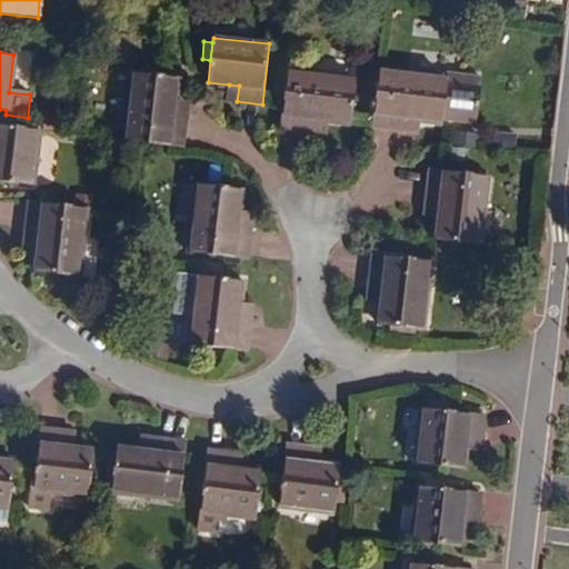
[(318,72),(288,69),(280,129),(315,133),(317,119),(329,120),(350,123),(356,80),(317,76),(318,72)]
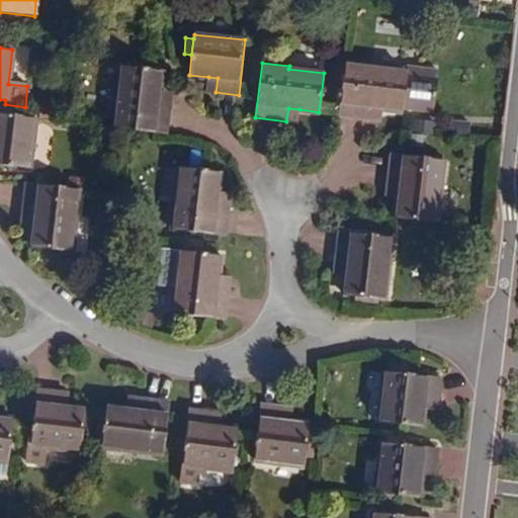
[(371,66),(346,64),(340,117),(369,121),(370,107),(382,109),(403,111),(403,109),(435,112),(439,72),(408,68),(408,73),(371,69),(371,66)]
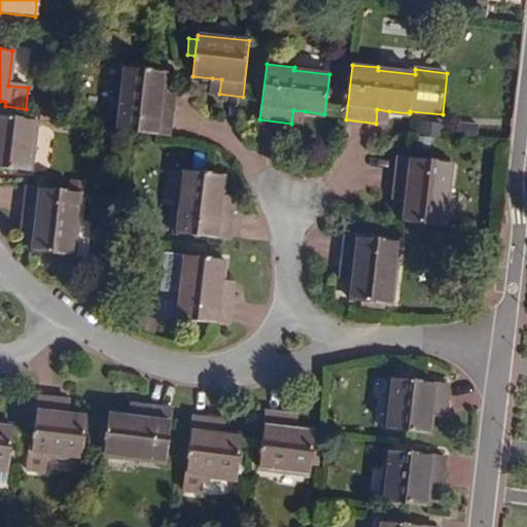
[(165,73),(126,68),(121,105),(118,104),(115,130),(133,132),(167,136),(171,136),(174,106),(161,105),(162,92),(165,73)]
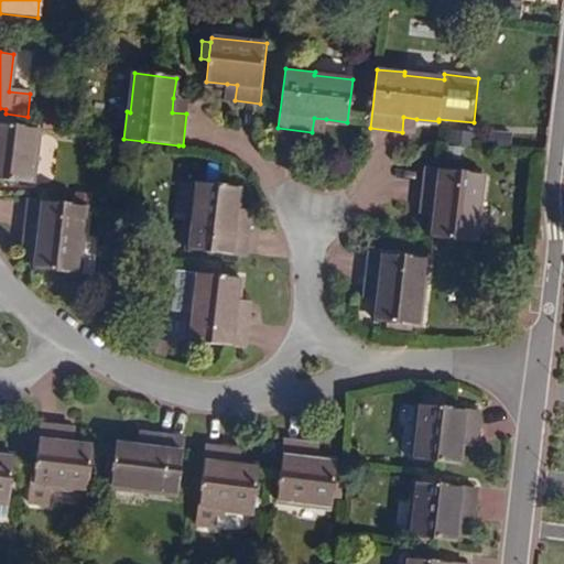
[(237,85),(227,84),(226,99),(235,100),(237,85)]
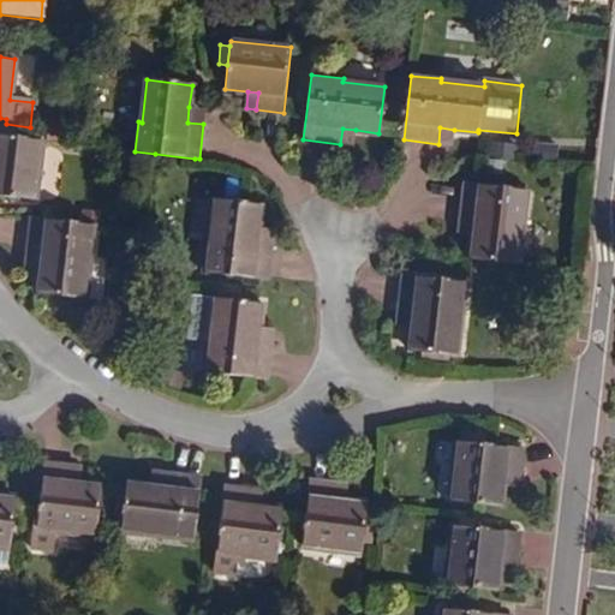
[(189,107),(187,123),(203,124),(206,109),(189,107)]
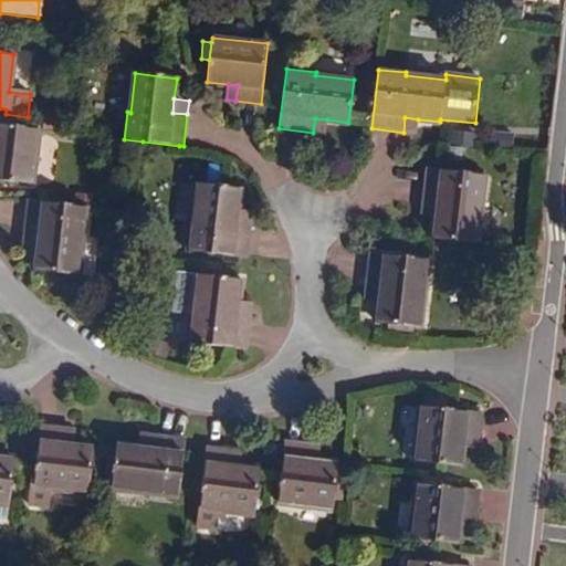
[(416,134),(418,119),(405,117),(404,133),(416,134)]
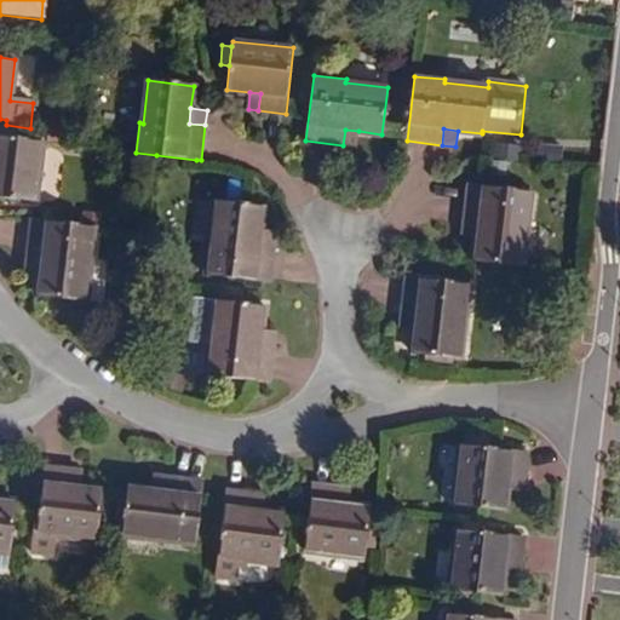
[(357,147),(359,131),(345,130),(343,145),(357,147)]
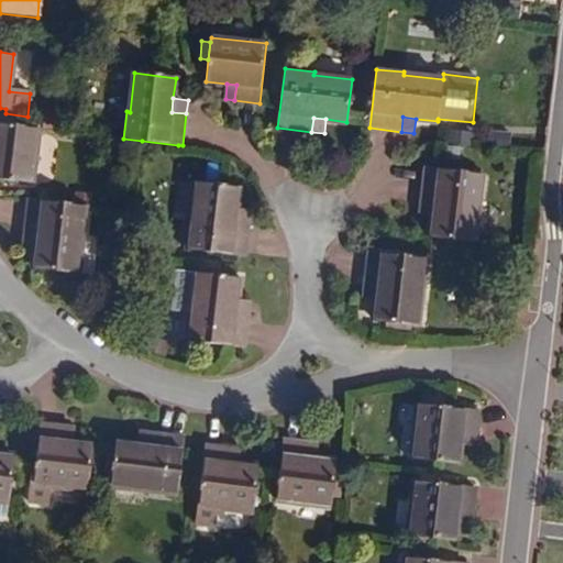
[(0,179),(31,184),(37,129),(0,123),(0,179)]
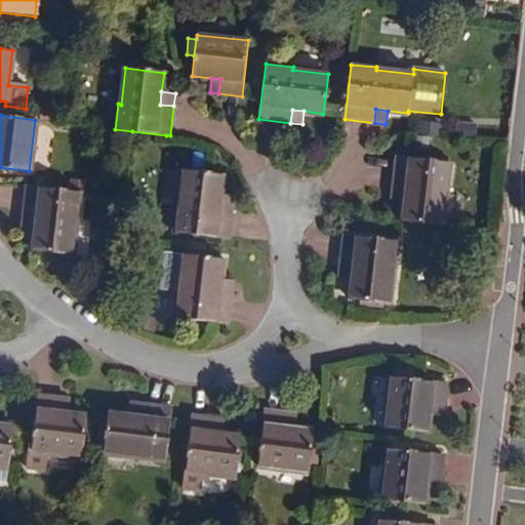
[(452,163),(396,157),(393,187),(406,189),(405,200),(403,218),(402,221),(441,226),(446,189),(449,189),(452,163)]
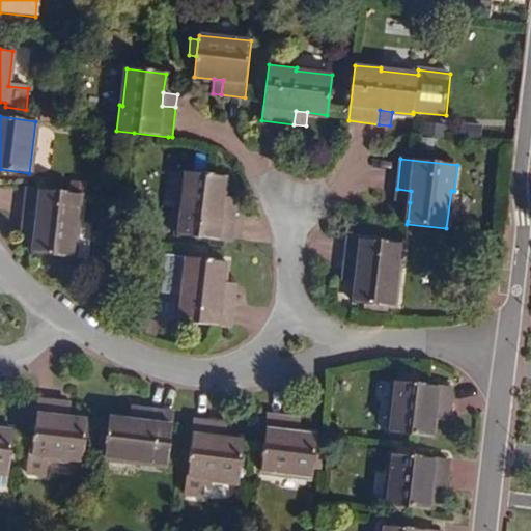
[(226,173),(186,169),(180,212),(176,212),(174,235),(231,243),(235,211),(222,208),(223,197),(226,173)]
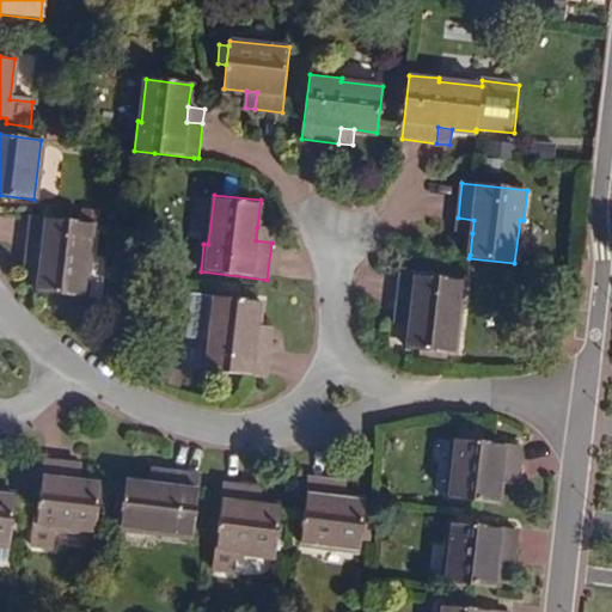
[(97,220),(32,213),(28,252),(42,254),(40,267),(37,291),(84,297),(90,249),(93,249),(97,220)]
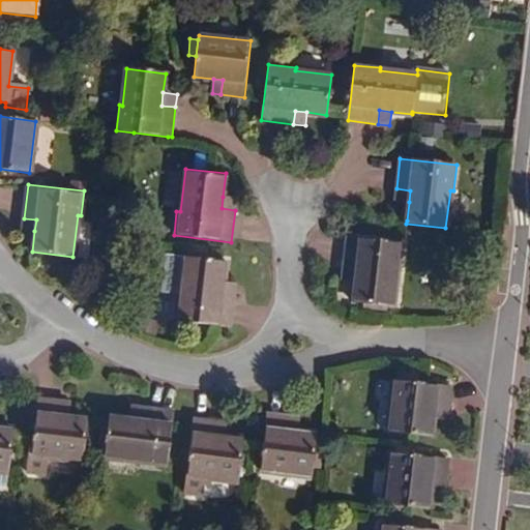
[(410,190),(396,188),(394,200),(409,202),(410,190)]
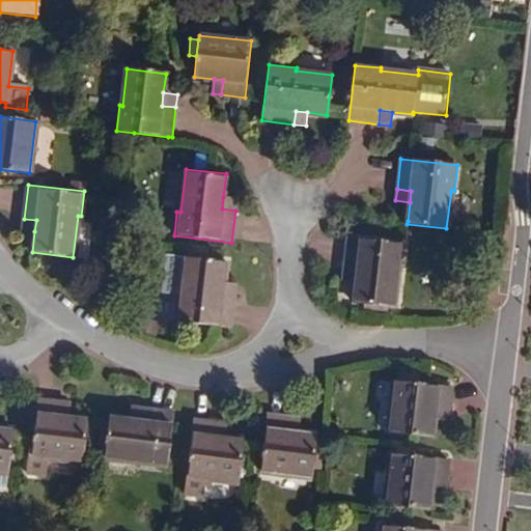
[(223,197),(222,208),(235,211),(236,199),(223,197)]
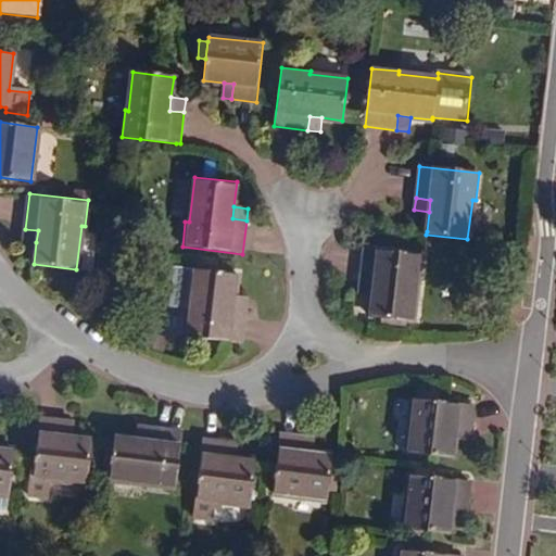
[(24,241),(36,242),(38,230),(25,229),(24,241)]
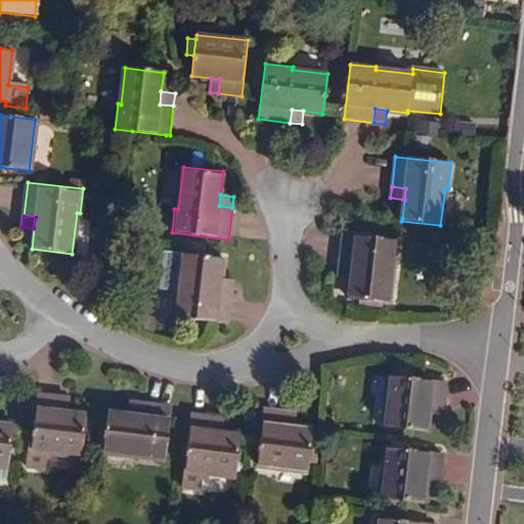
[(400,242),(343,234),(339,266),(352,267),(350,279),(348,298),(358,300),(382,302),(387,303),(391,267),(396,268),(400,242)]
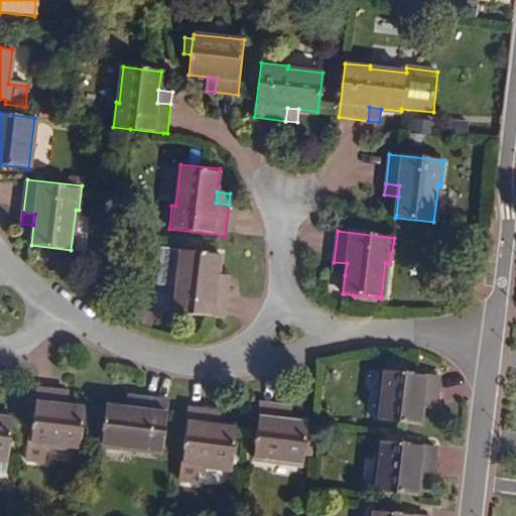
[(220,255),(163,248),(159,284),(173,285),(169,311),(224,318),(228,289),(216,288),(217,277),(220,255)]
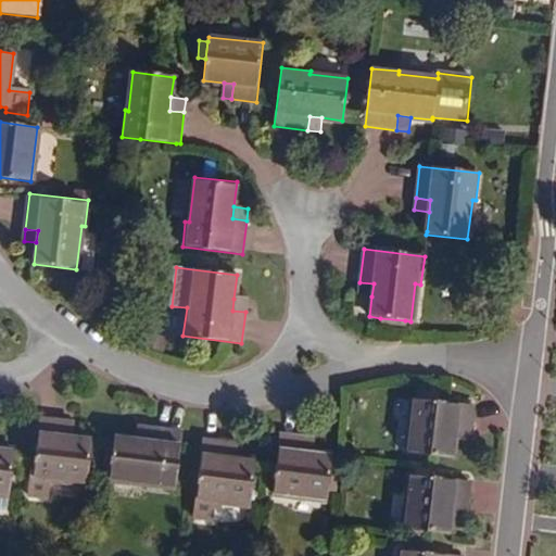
[(371,297),(374,283),(359,282),(358,294),(371,297)]
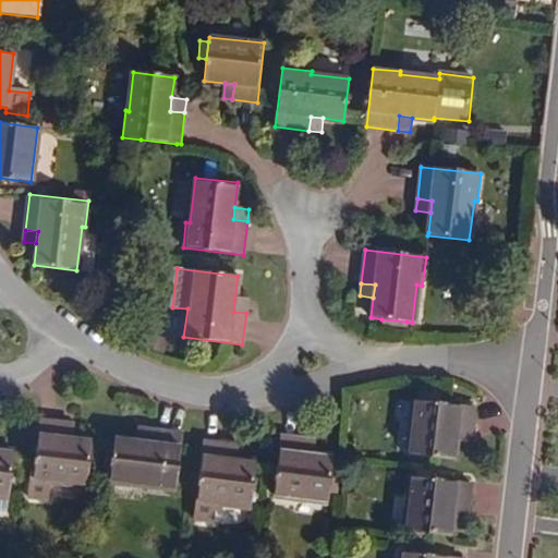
[(234,300),(233,312),(246,313),(247,301),(234,300)]
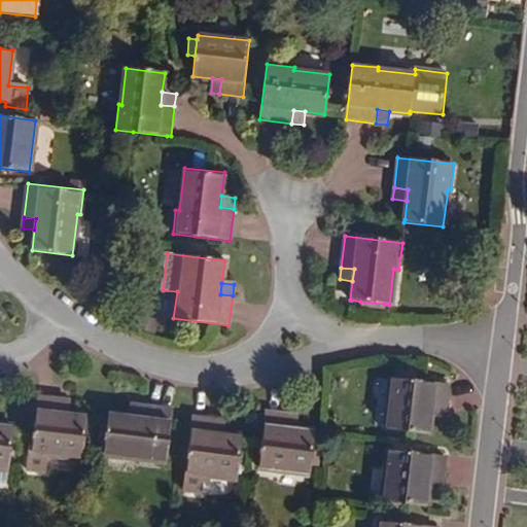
[(384,304),(360,302),(360,307),(384,310),(384,304)]
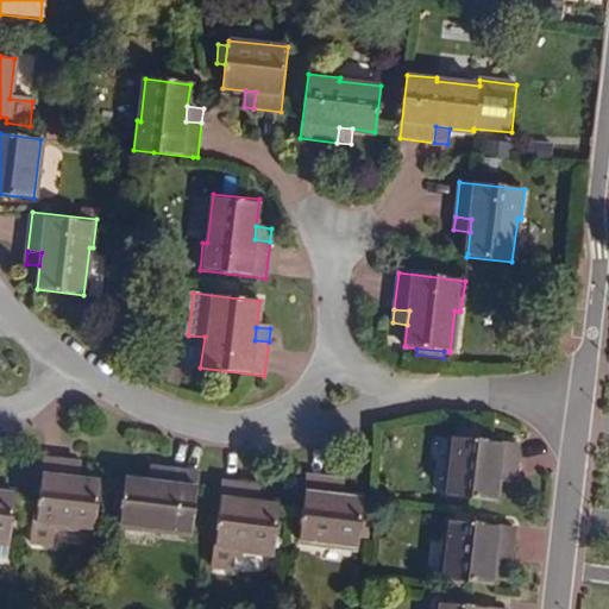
[(458,424),(457,438),(481,440),(483,426),(458,424)]
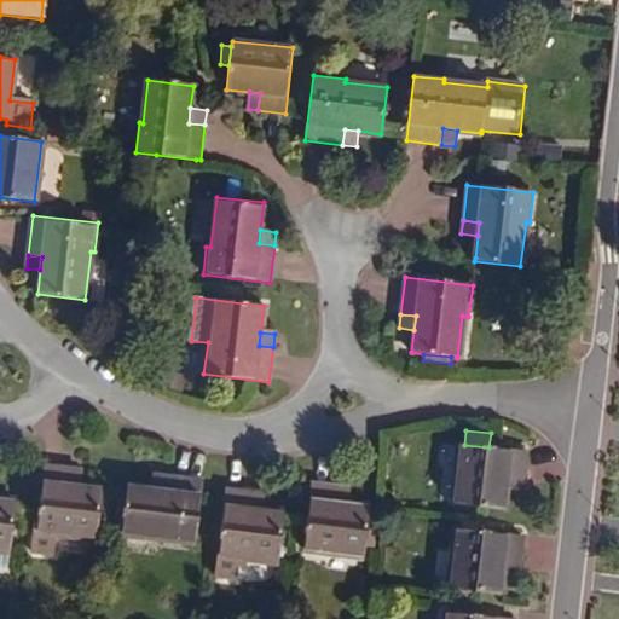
[(464,445),(461,444),(453,504),(503,510),(505,489),(507,478),(524,480),(527,452),(489,447),(464,445)]
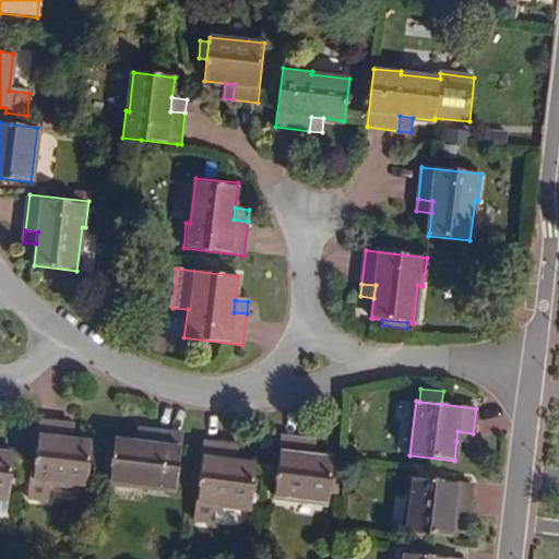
[(64,425),(40,421),(34,477),(31,477),(28,498),(49,500),(51,482),(86,485),(92,442),(73,440),(62,439),(64,425)]
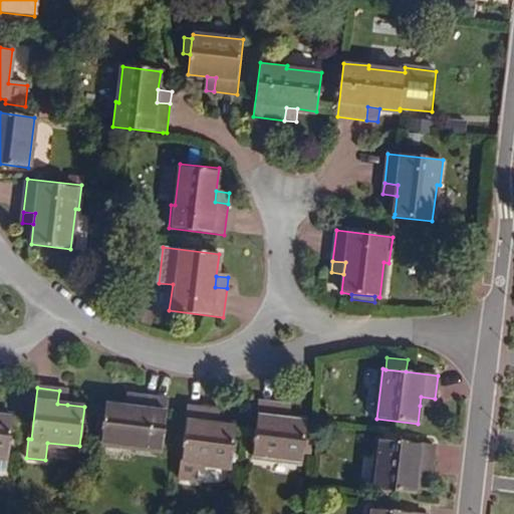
[(59,391),(57,404),(67,405),(68,392),(59,391)]
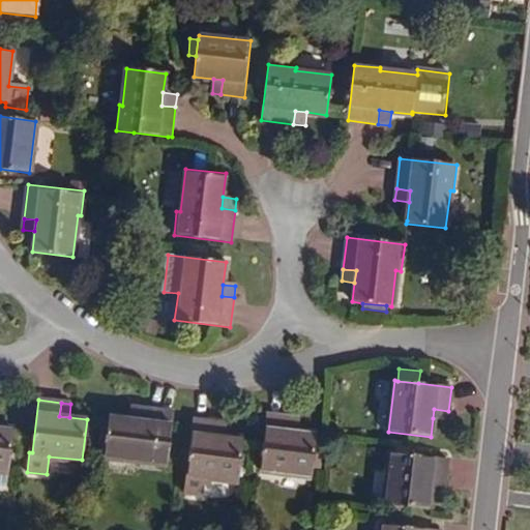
[(131,407),(130,419),(142,420),(144,409),(131,407)]
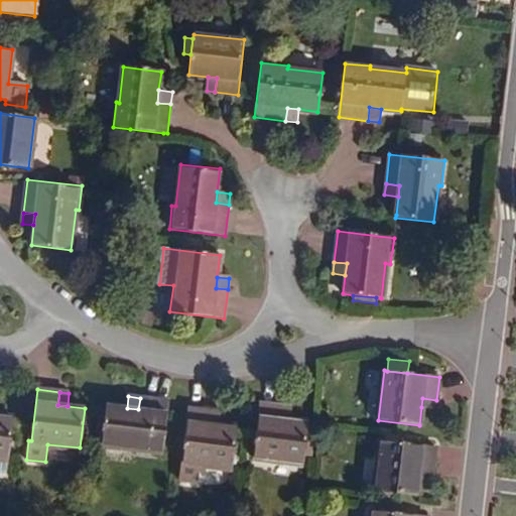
[(167,401),(140,398),(138,409),(127,408),(106,405),(102,444),(137,448),(137,452),(161,455),(167,401)]
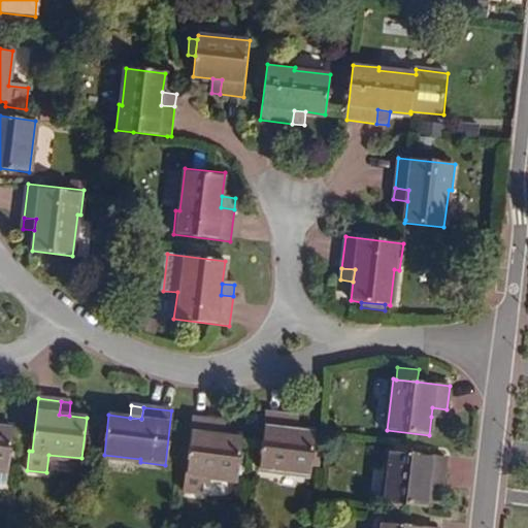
[(432,407),(431,417),(446,419),(447,409),(432,407)]
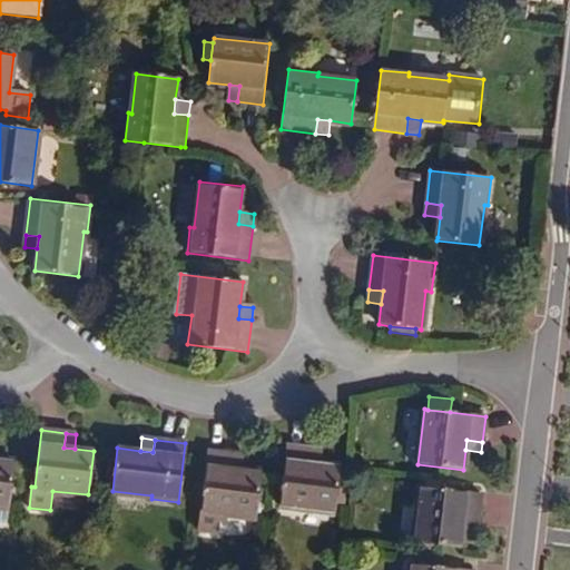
[(312,450),(287,446),(281,504),(335,511),(341,468),(321,465),(311,464),(312,450)]
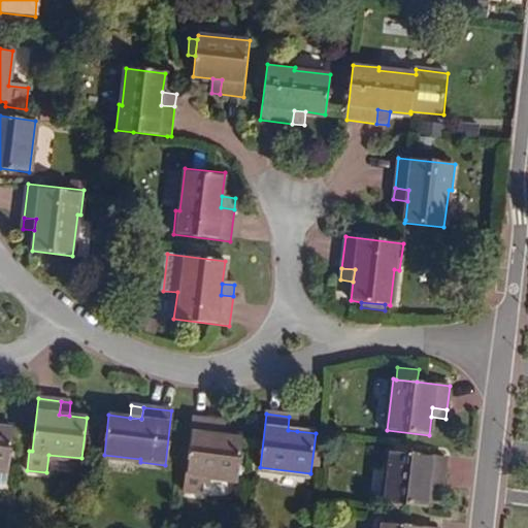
[(288,430),(297,431),(299,418),(289,417),(288,430)]
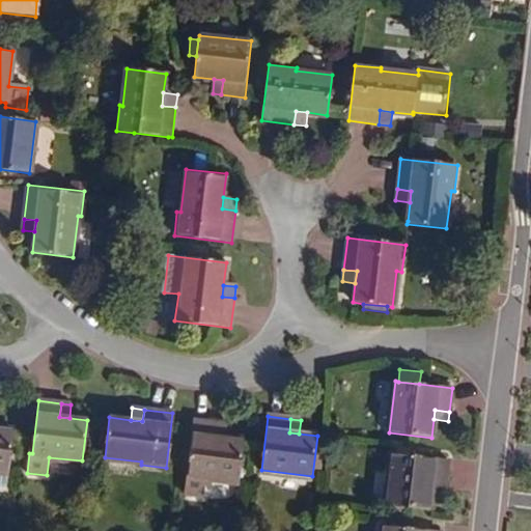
[(217,424),(194,421),(185,495),(202,497),(204,478),(239,482),(244,441),(224,439),(216,438),(217,424)]
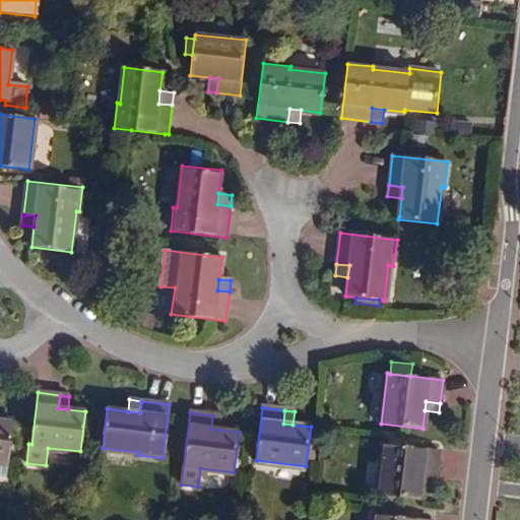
[(211,429),(219,430),(221,416),(212,415),(211,429)]
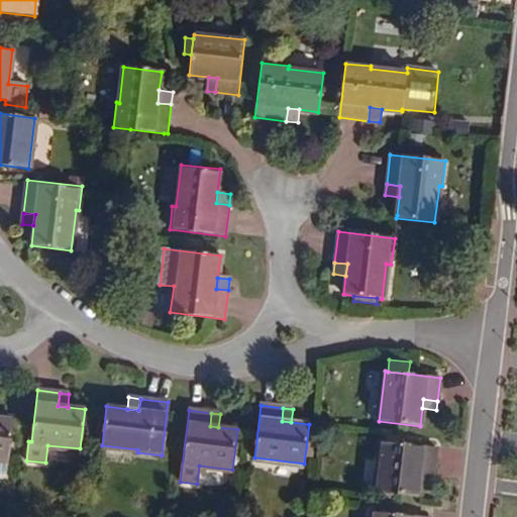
[(0,476),(5,477),(12,419),(0,418),(0,476)]
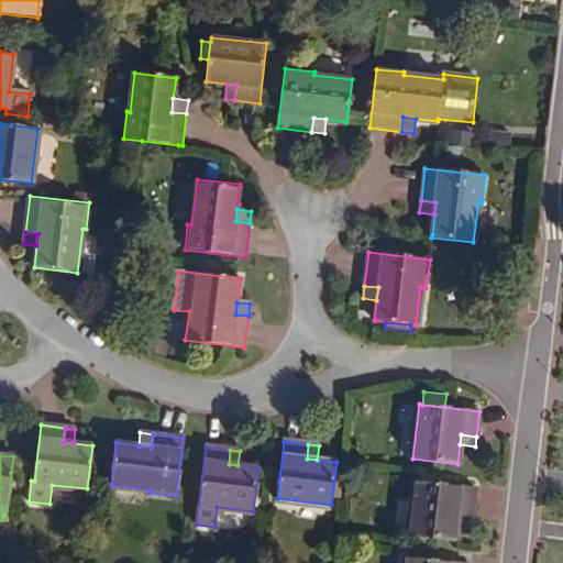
[(432,477),(421,477),(421,482),(417,482),(410,534),(454,540),(456,521),(457,511),(474,512),(476,488),(432,483),(432,477)]
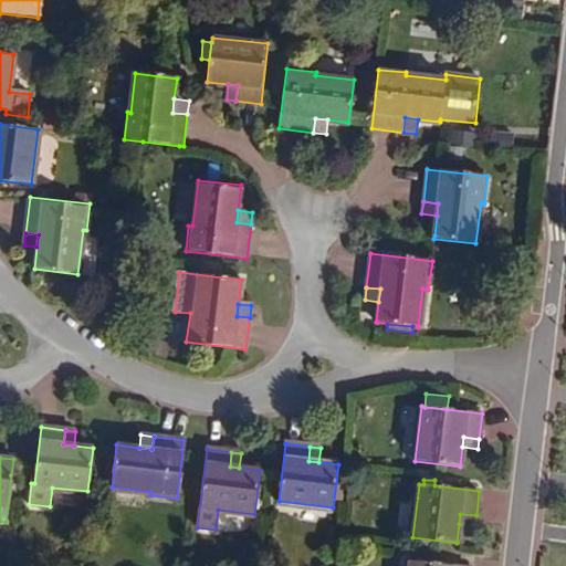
[(460,514),(459,524),(474,526),(477,515),(460,514)]
